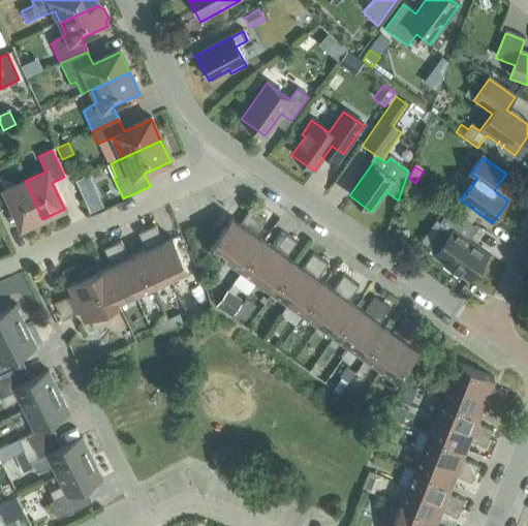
[(42,219),(25,181),(4,190),(0,181),(0,206),(9,203),(21,228),(42,219)]
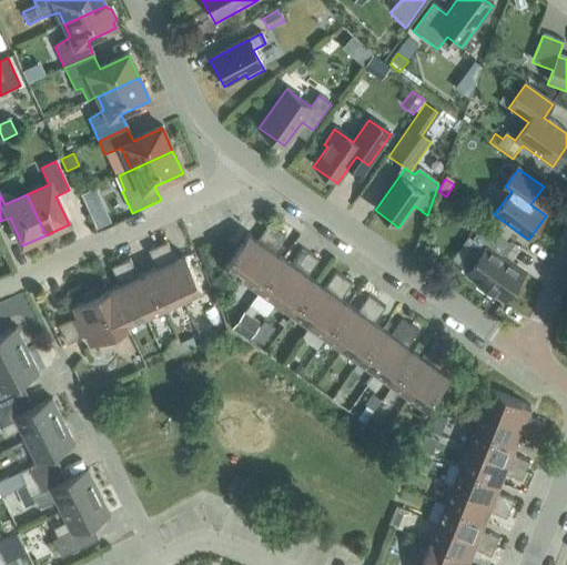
[(469,212),(481,220),(486,212),(475,204),(469,212)]
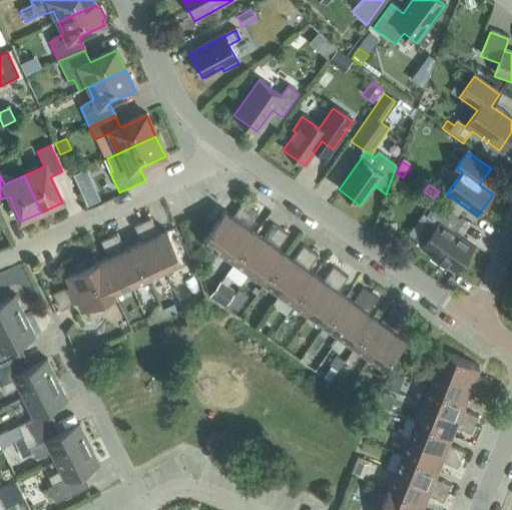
[(99,202),(94,191),(82,197),(86,207),(99,202)]
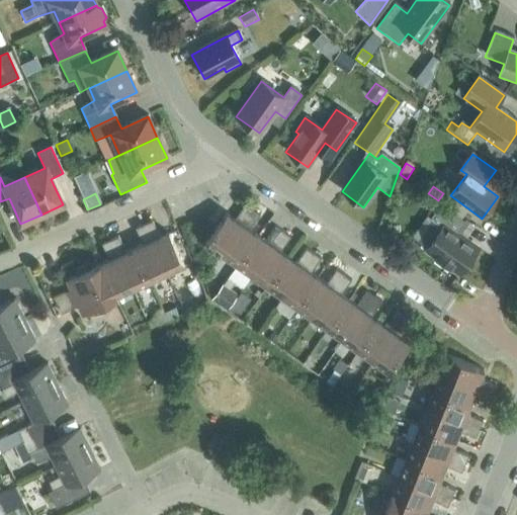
[(220,257),(252,211),(245,205),(234,221),(226,215),(203,246),(220,257)]
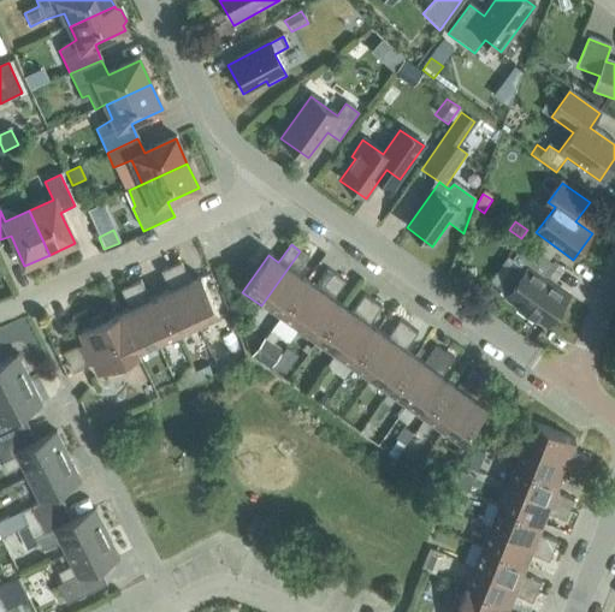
[(507,297),(547,326),(568,297),(542,279),(551,266),(522,245),(513,260),(526,269),(520,278),(512,279),(506,287),(508,296),(507,297)]
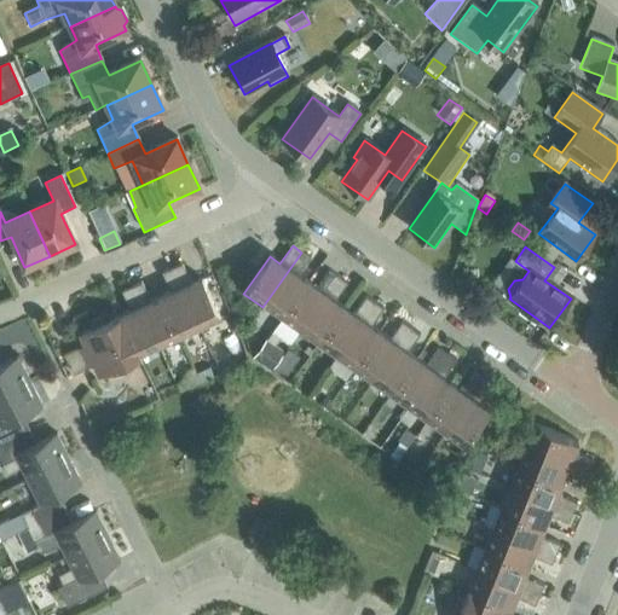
[(281,320),(307,283),(298,277),(311,259),(301,253),(263,307),(281,320)]
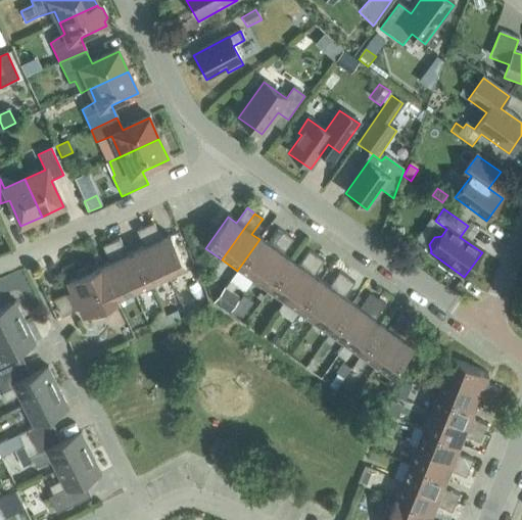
[(186,272),(170,236),(160,240),(153,224),(144,228),(169,280),(186,272)]
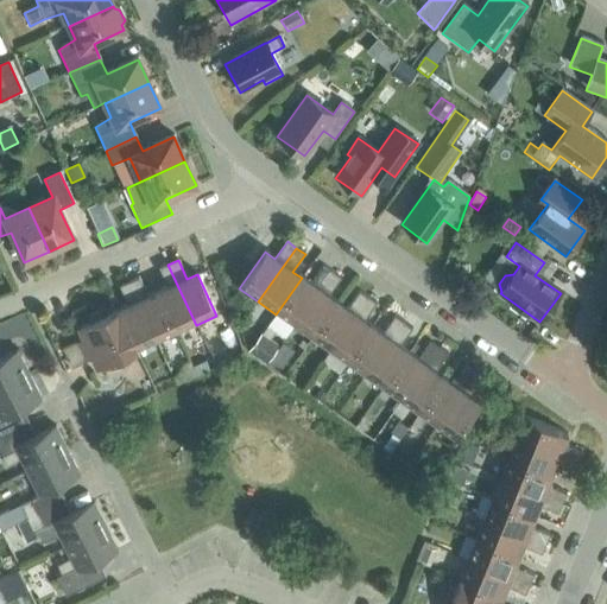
[(196,325),(168,265),(158,269),(168,288),(157,293),(176,335),(196,325)]
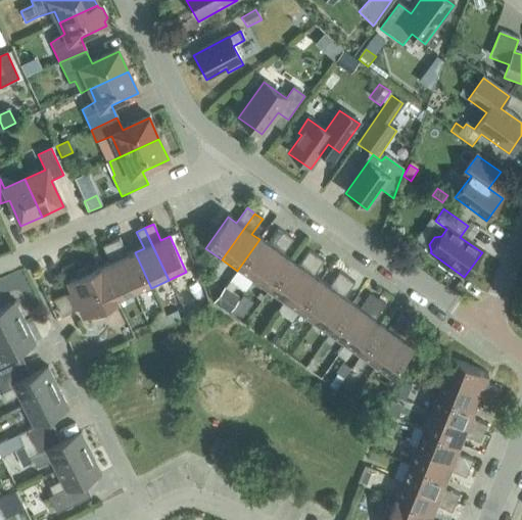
[(252,282),(285,235),(278,230),(267,244),(259,239),(237,271),(252,282)]
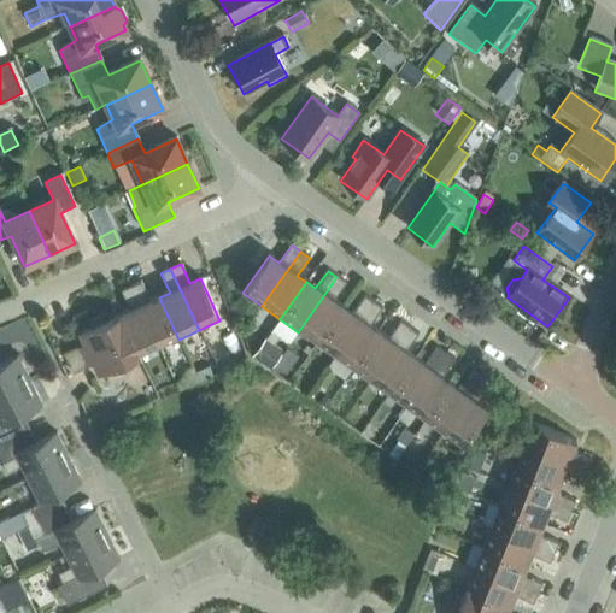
[(316,345),(342,307),(333,301),(346,283),(336,277),(298,332),(316,345)]
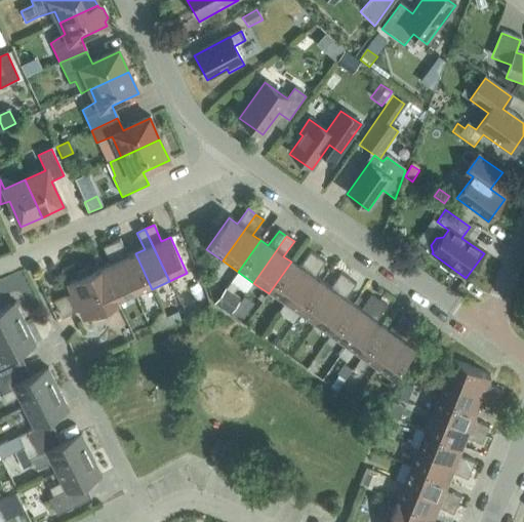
[(152,289),(135,253),(127,257),(120,241),(111,245),(134,296),(152,289)]
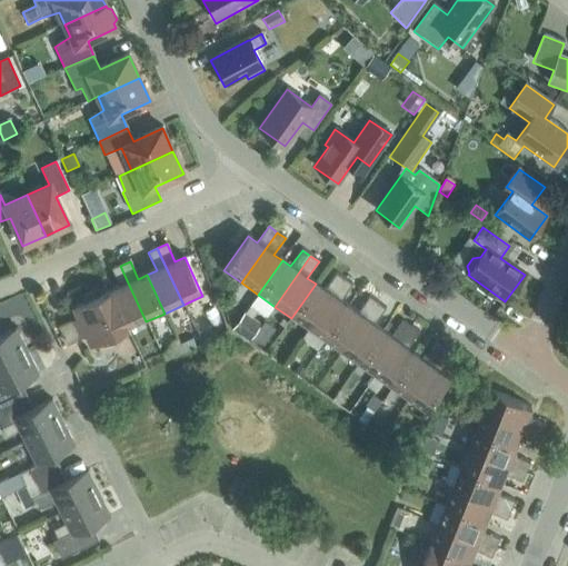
[(146,321),(120,266),(111,269),(119,288),(110,291),(119,310),(128,330),(146,321)]
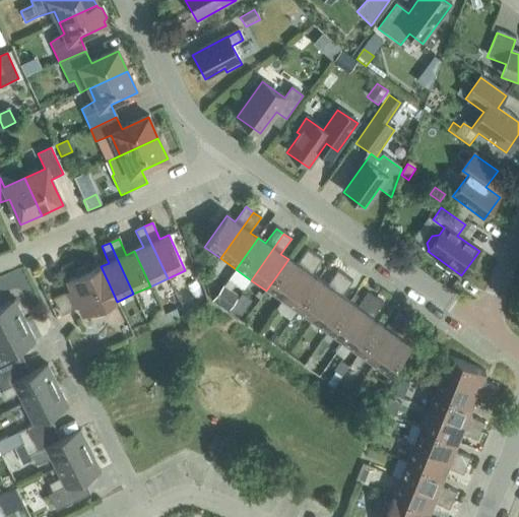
[(281,302),(314,255),(307,250),(296,265),(288,259),(266,291),(281,302)]
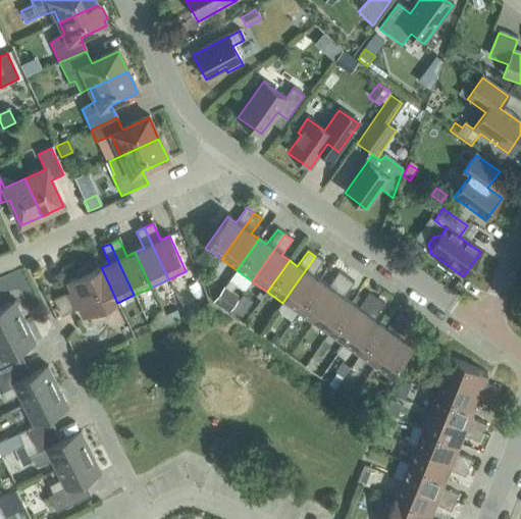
[(298,314),(320,282),(312,276),(323,262),(315,256),(282,303),(298,314)]
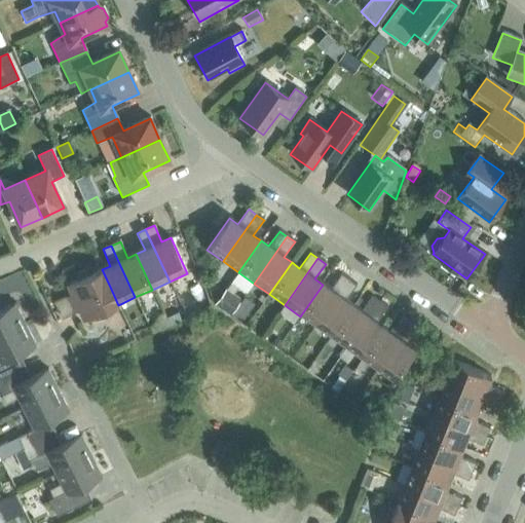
[(198,270),(209,277),(215,269),(204,261),(198,270)]
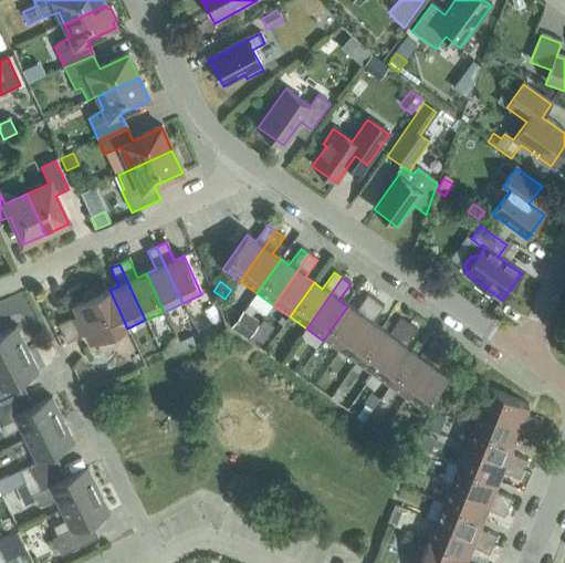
[(63,335),(118,309),(110,290),(101,294),(97,289),(81,296),(83,302),(72,308),(76,318),(59,325),(63,335)]
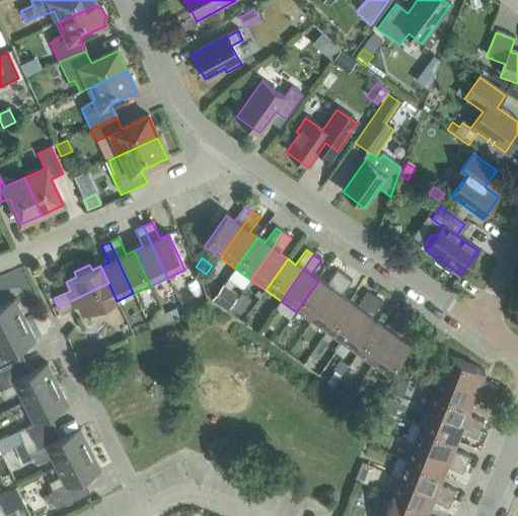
[(311,322),(344,277),(337,272),(325,286),(318,281),(296,312),(311,322)]
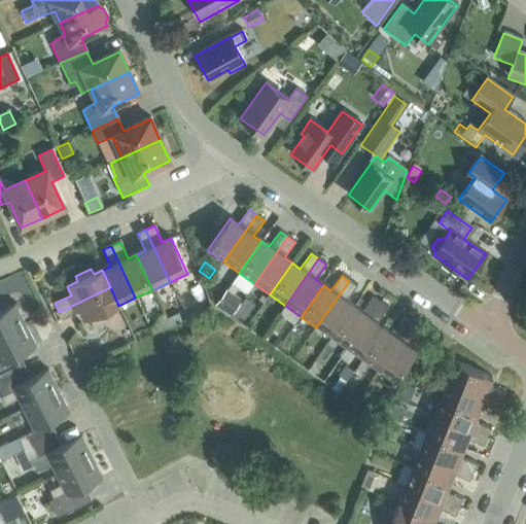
[(331,339),(354,307),(346,301),(357,286),(349,281),(316,327),(331,339)]
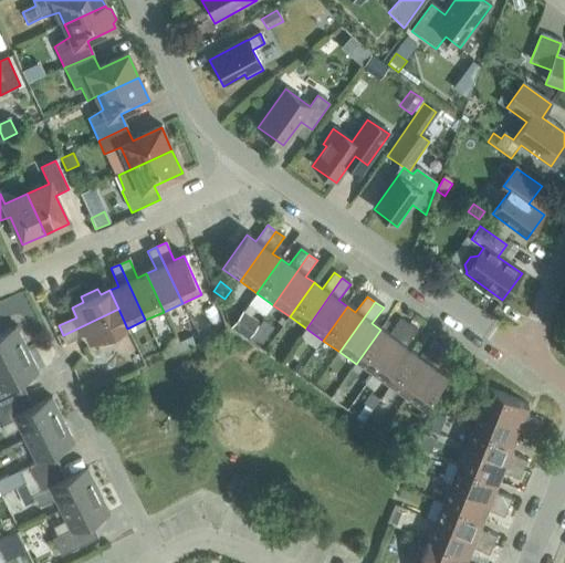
[(127,329),(118,309),(63,335),(67,344),(85,336),(90,345),(101,341),(103,346),(121,339),(117,333),(127,329)]
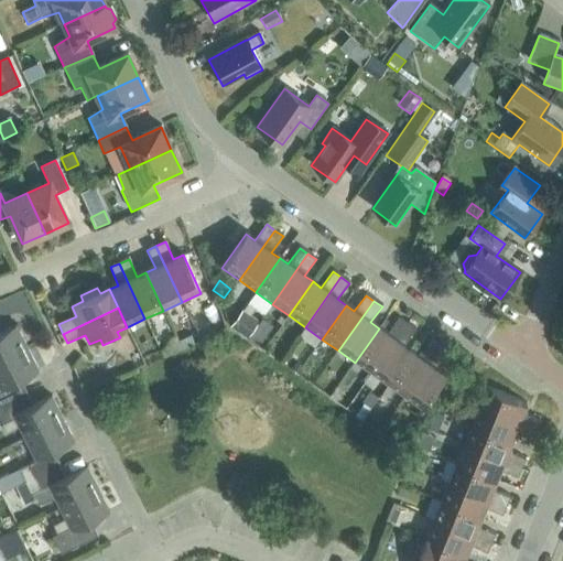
[(253,331),(256,327),(239,315),(230,328),(247,340),(253,331)]
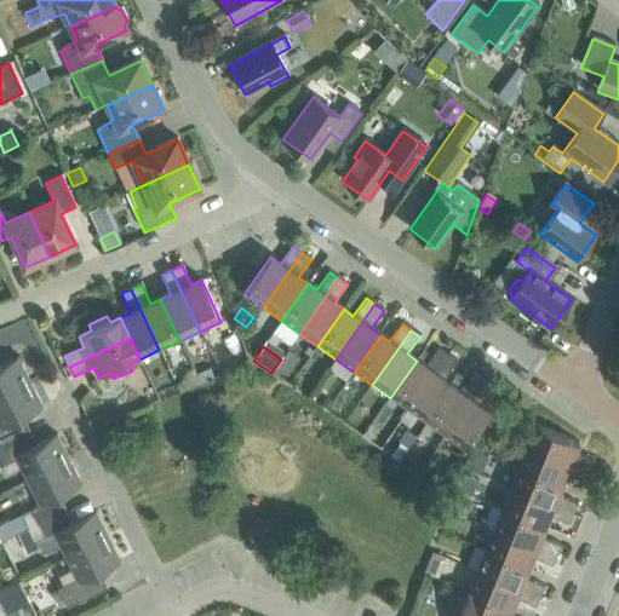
[(408,412),(447,356),(439,350),(425,367),(417,361),(390,398),(408,412)]
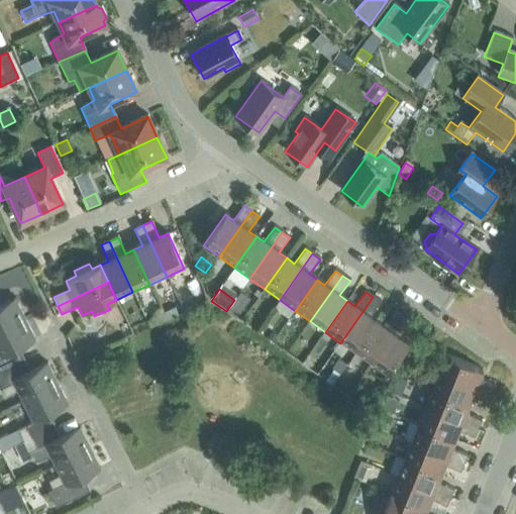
[(355,353),(378,322),(370,317),(381,302),(373,297),(340,343),(355,353)]
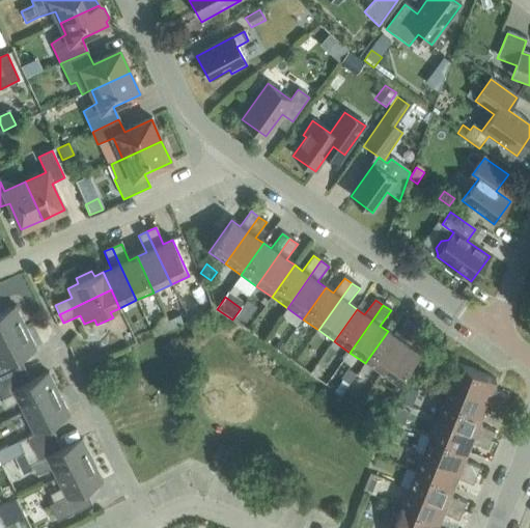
[(0,341),(25,329),(15,307),(0,314),(0,341)]
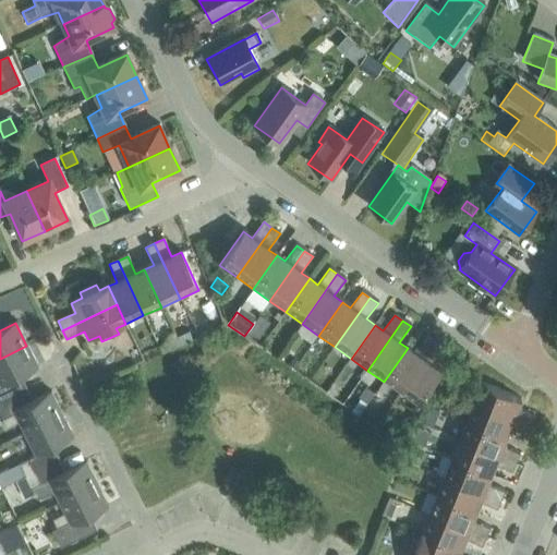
[(244,336),(243,337),(255,346),(263,336),(251,327),(244,336)]
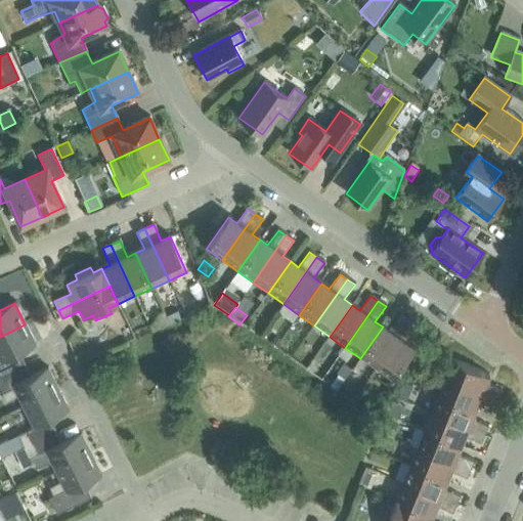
[(177,312),(165,317),(169,326),(180,320),(177,312)]
